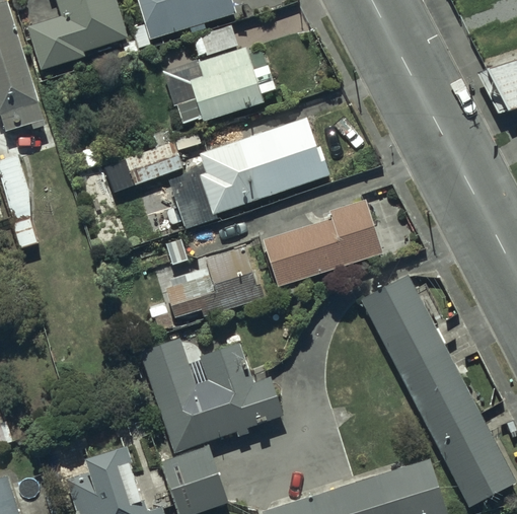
[(48,126),(8,0),(0,0),(0,119),(4,133),(30,126),(31,131),(48,126)]
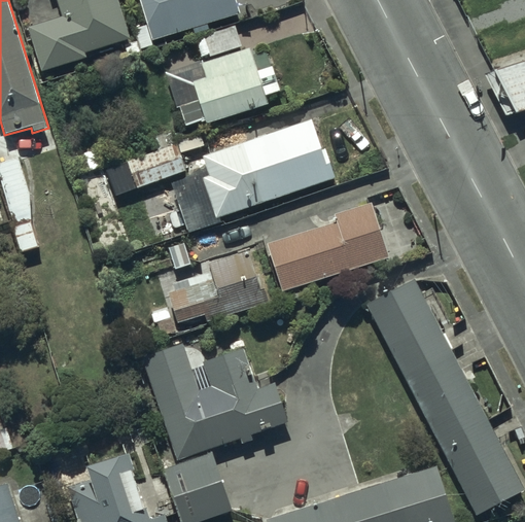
[(26,26),(39,71),(85,58),(83,53),(128,39),(116,0),(55,0),(60,16),(26,26)]
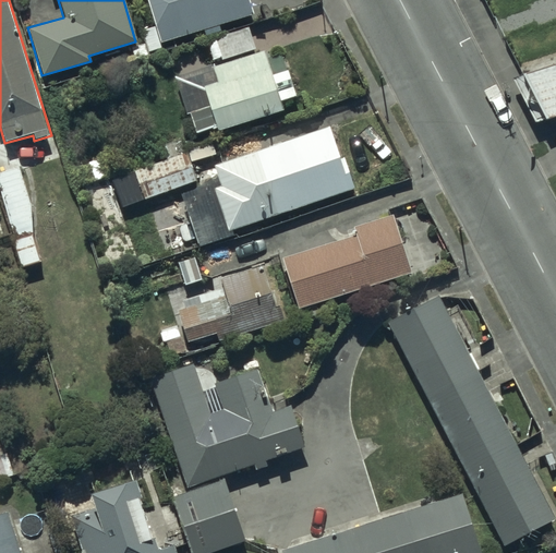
[(146,0),(155,26),(141,29),(146,47),(254,13),(250,0),(146,0)]
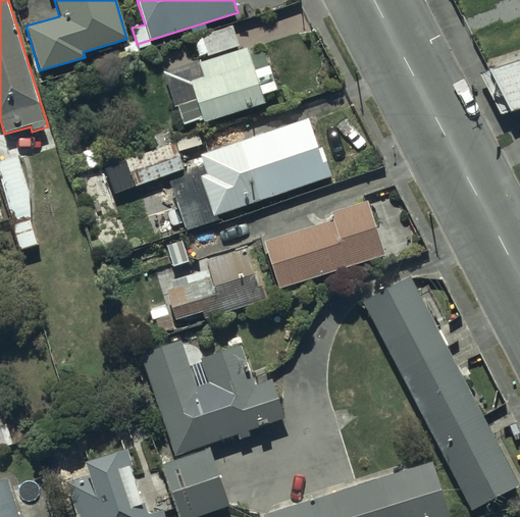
[(199,55),(237,43),(229,21),(192,34),(199,55)]
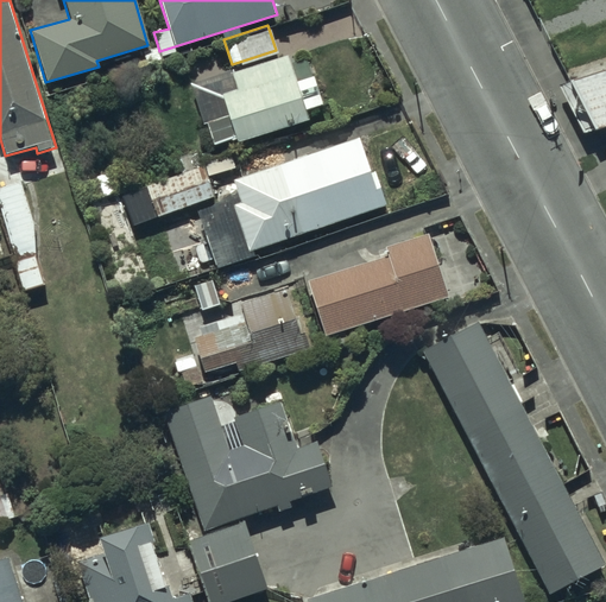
[(206,124),(213,145),(233,139),(234,143),(308,121),(305,111),(326,105),(316,74),(296,80),(289,55),(232,71),(232,70),(190,82),(203,124),(206,124)]
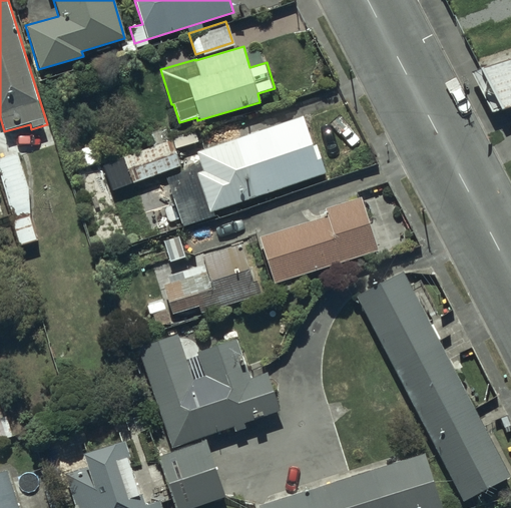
[(510,62),(481,72),(504,112),(510,109),(510,62)]
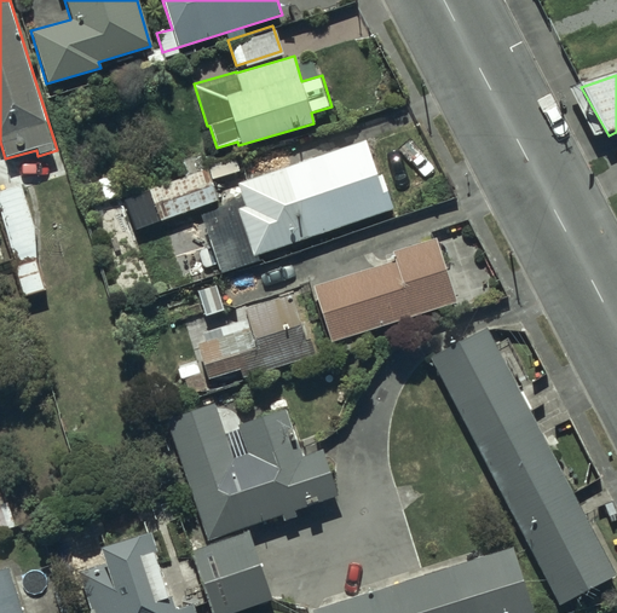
[(241,209),(257,255),(396,207),(384,173),(378,174),(365,140),(240,184),(248,207),(241,209)]
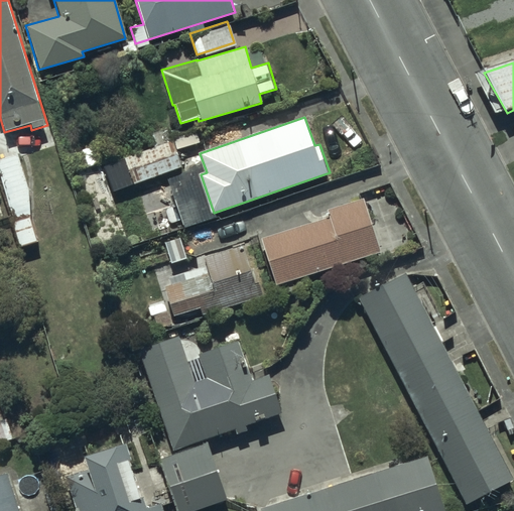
[(146,134),(151,146),(102,163),(112,190),(179,166),(173,149),(201,139),(197,129),(171,138),(167,127),(146,134)]
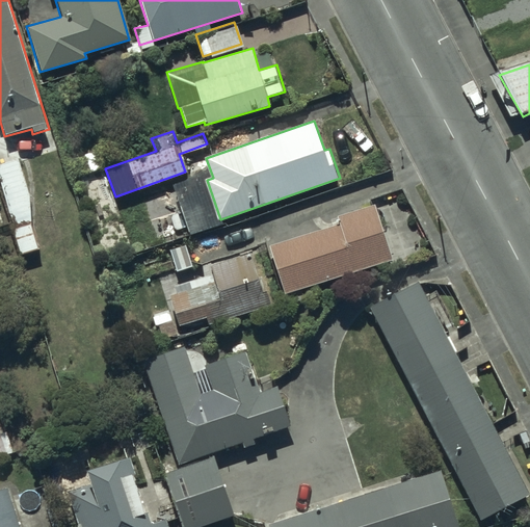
[(30,189),(19,156),(0,161),(0,179),(14,220),(31,214),(30,189)]
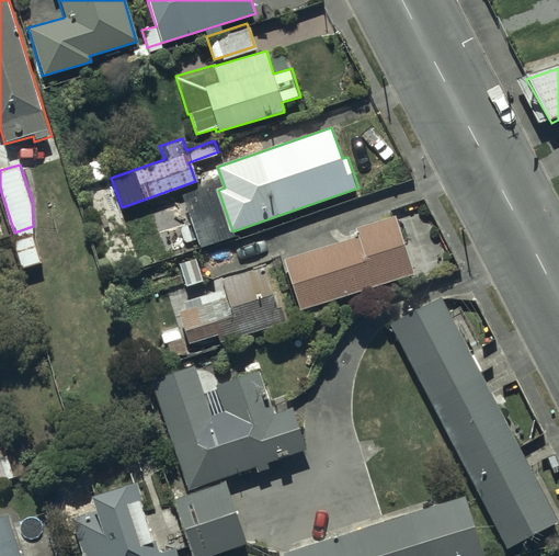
[(358,238),(286,261),(301,311),(414,276),(396,216),(356,229),(358,238)]
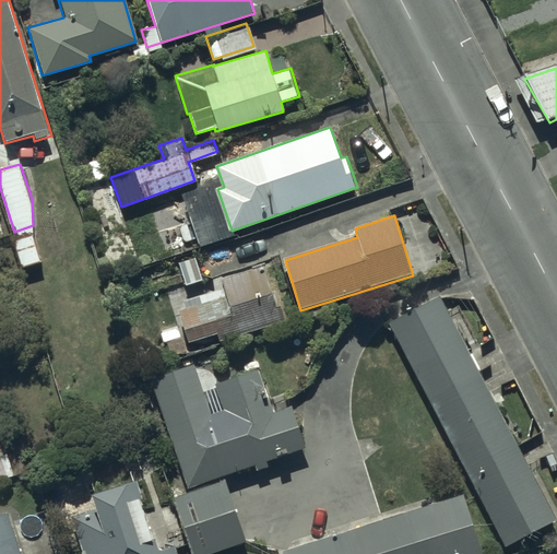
[(14,240),(22,268),(44,261),(35,234),(14,240)]
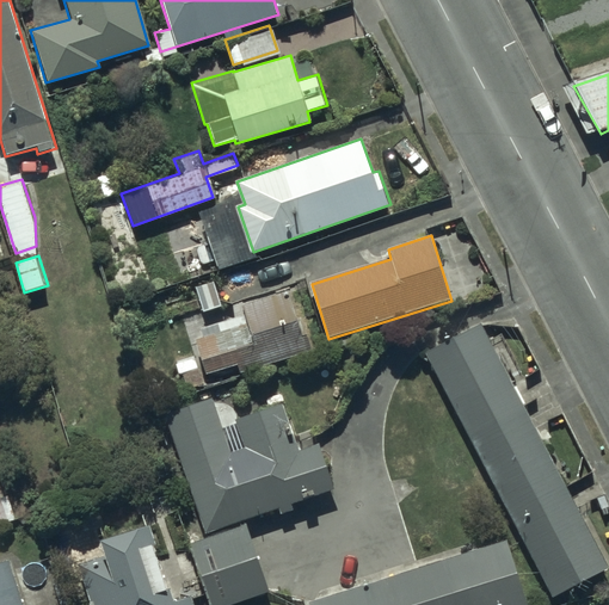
[(196,339),(207,375),(240,364),(241,371),(312,350),(302,320),(297,321),(288,290),(241,304),(244,315),(201,328),(203,337),(196,339)]
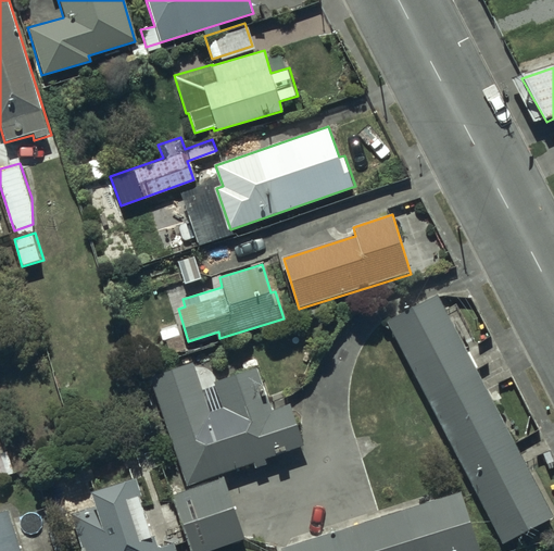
[(549,506),(431,284),(380,311),(498,534),(549,506)]
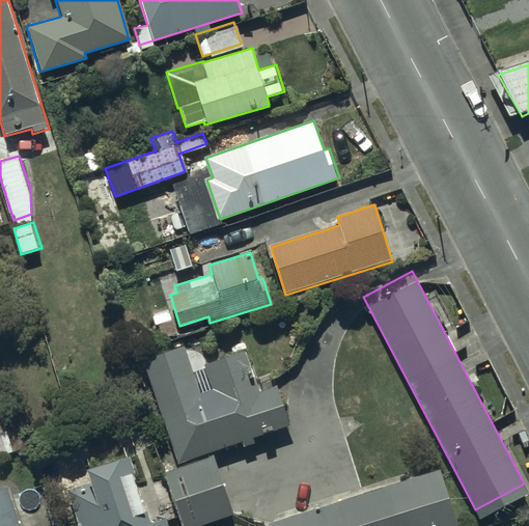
[(186,348),(143,361),(179,465),(243,443),(245,448),(256,444),(254,439),(293,425),(278,386),(261,392),(247,351),(204,365),(205,368),(194,371),(186,348)]
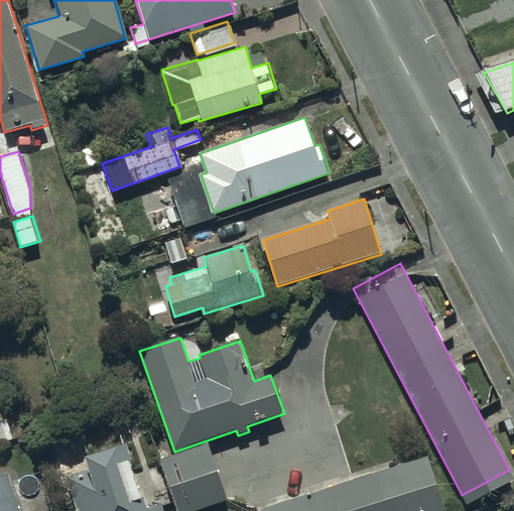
[(0,439),(13,436),(8,419),(1,421),(0,418),(0,439)]
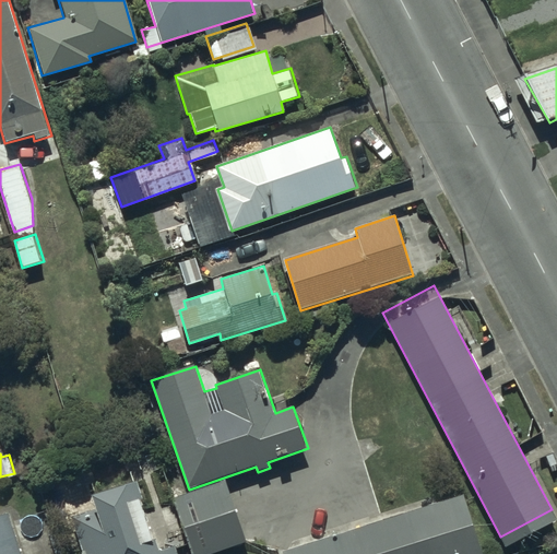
[(206,553),(246,540),(223,478),(173,496),(192,553),(206,553)]
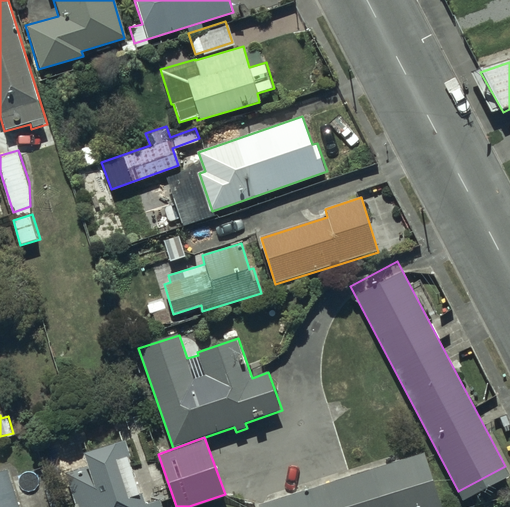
[(417,506),(442,499),(423,442),(256,497),(259,506),(417,506)]
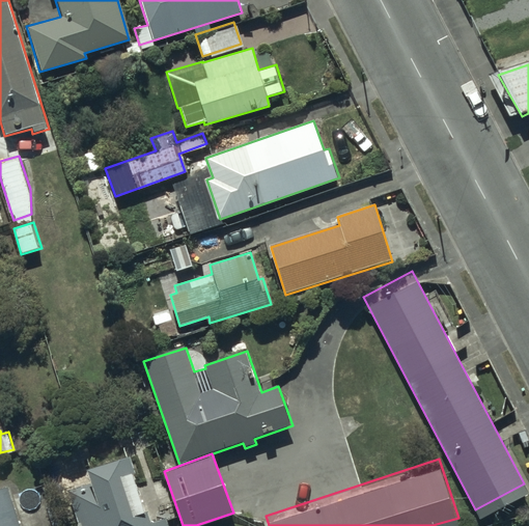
[(81,525),(169,525),(167,517),(149,523),(135,478),(137,477),(132,461),(88,475),(91,482),(70,490),(81,525)]
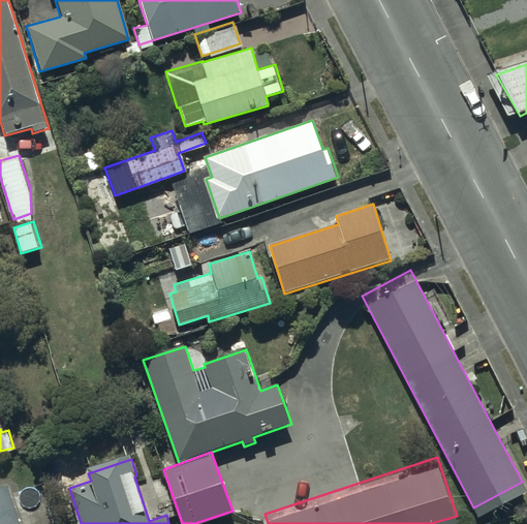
[(23,523),(9,483),(0,485),(0,523),(23,523)]
